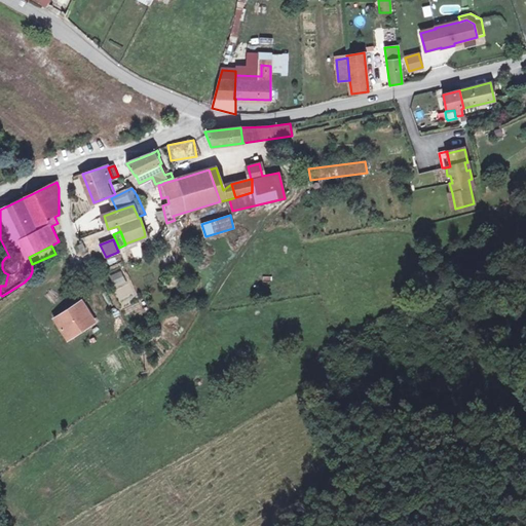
[(113,286),(125,283),(122,270),(110,273),(113,286)]
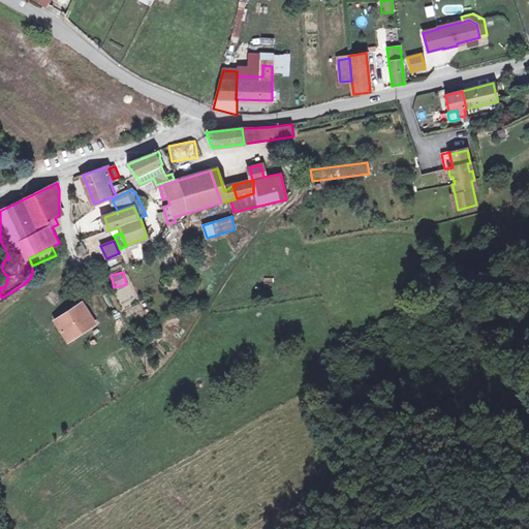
[(82,303),(55,320),(68,341),(95,323),(82,303)]
